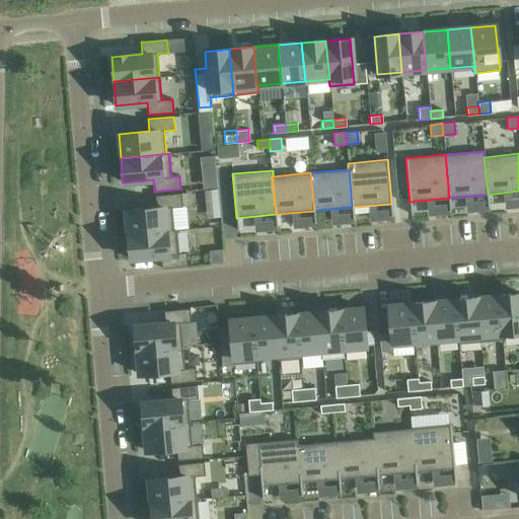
[(156,207),(126,210),(128,234),(176,230),(176,229),(173,229),(171,208),(182,207),(180,193),(155,196),(156,207)]
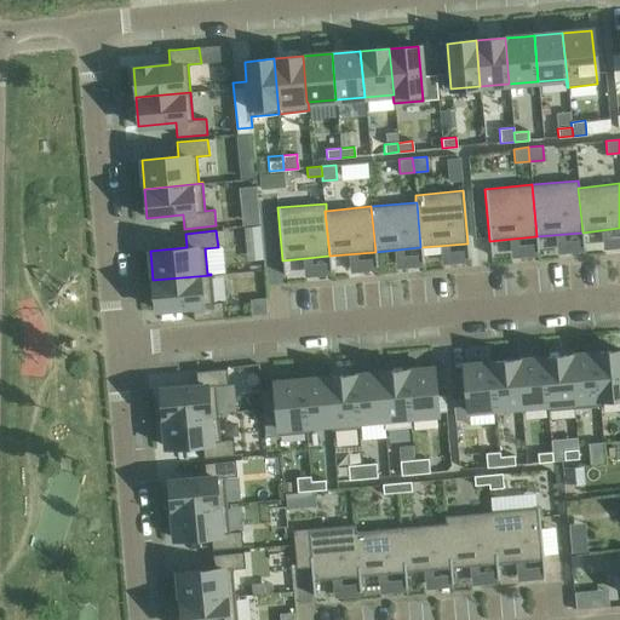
[(153,285),(150,285),(151,299),(154,299),(155,309),(191,306),(193,320),(224,317),(223,302),(213,303),(211,275),(153,280),(153,285)]
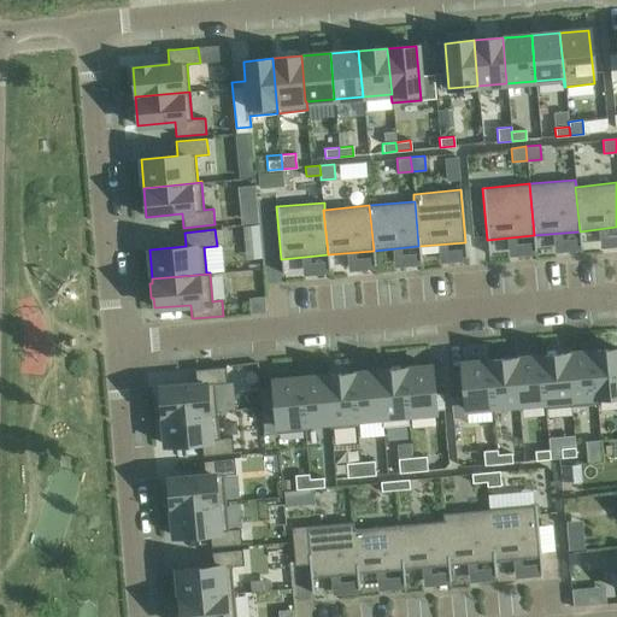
[(616,348),(592,351),(597,397),(598,397),(616,394),(616,348)]
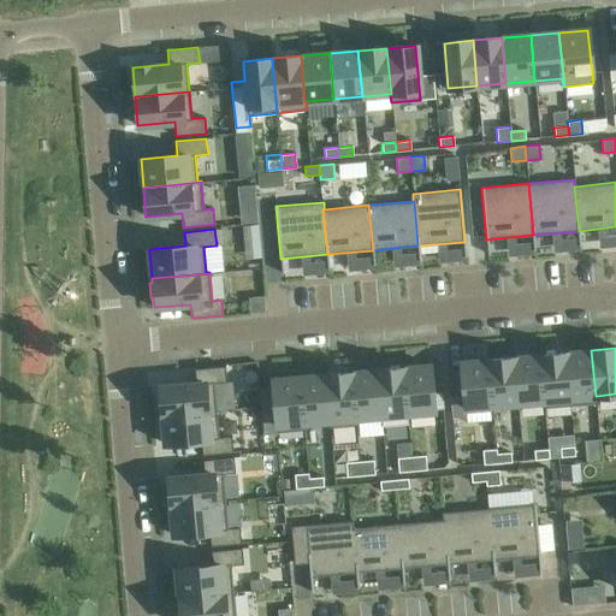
[(591,350),(566,353),(570,406),(597,403),(597,396),(596,396),(591,350)]
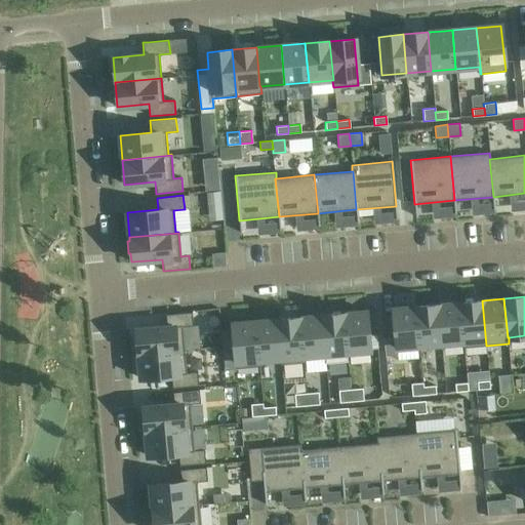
[(482,300),(459,303),(463,341),(462,341),(462,348),(486,346),(482,300)]
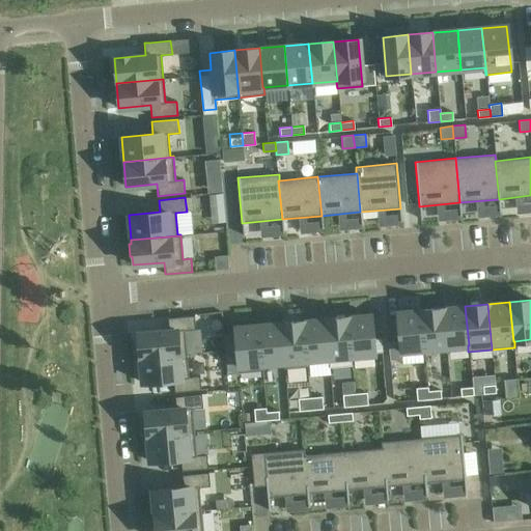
[(465,306),(443,308),(446,347),(468,345),(469,345),(465,306)]
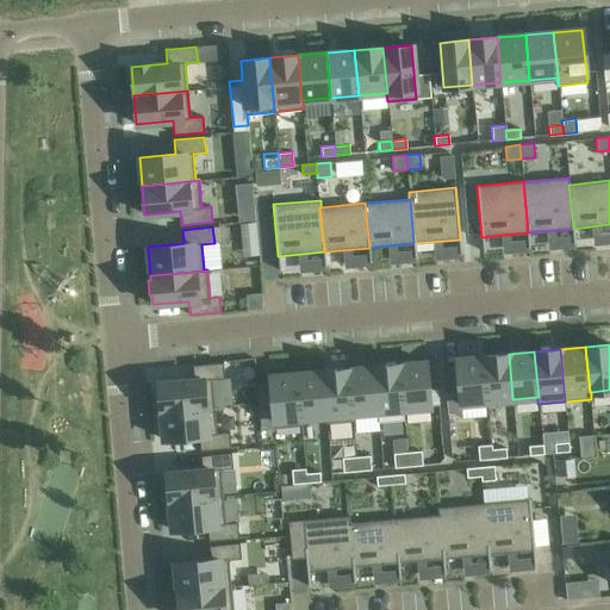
[(509,354),(483,356),(487,402),(512,399),(509,354)]
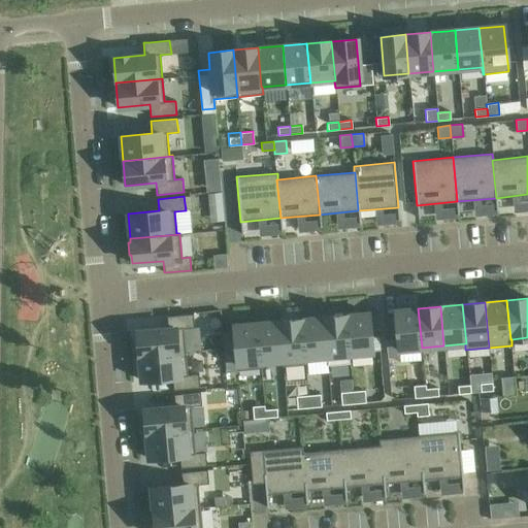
[(418,308),(395,310),(397,340),(386,341),(387,358),(399,357),(398,350),(422,348),(418,308)]
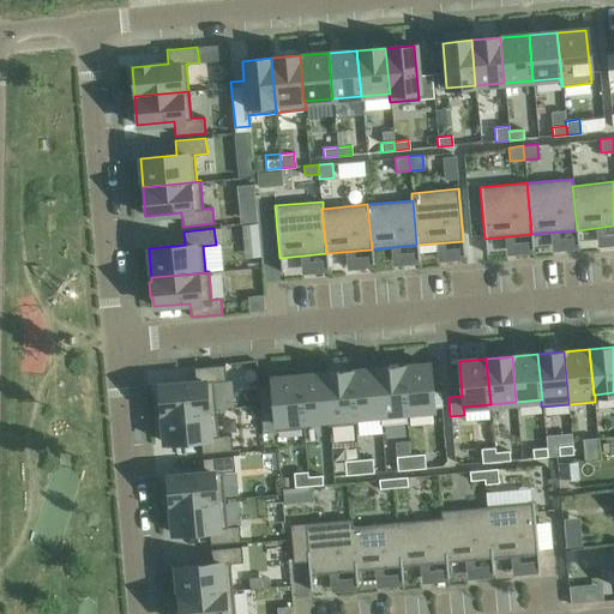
[(196,381),(158,385),(162,414),(215,409),(212,383),(226,381),(224,365),(193,367),(196,381)]
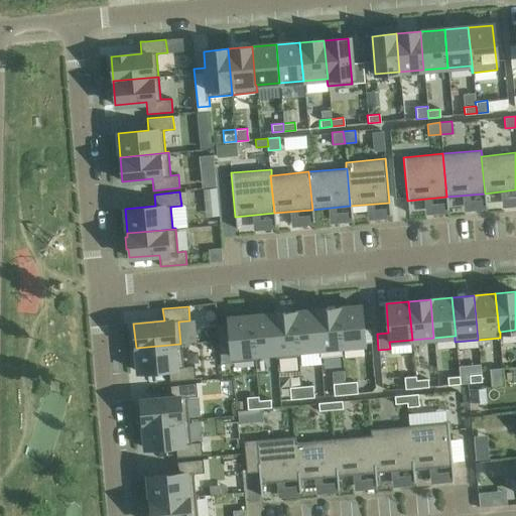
[(360,306),(338,308),(341,347),(363,345),(360,306)]
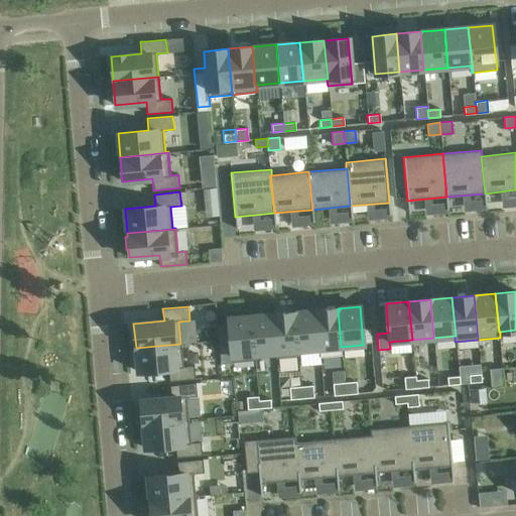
[(338,308),(315,310),(319,349),(341,347),(338,308)]
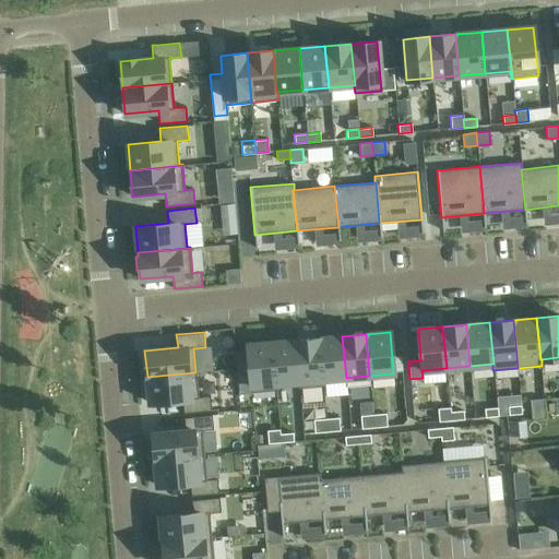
[(342,336),(319,339),(322,380),(323,379),(346,378),(342,336)]
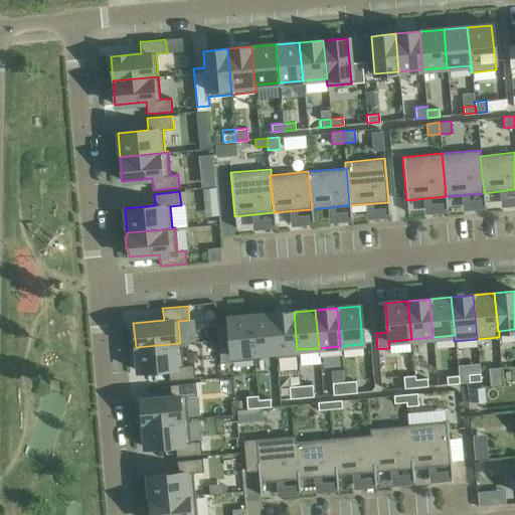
[(294,312),(272,313),(275,352),(275,357),(298,355),(298,349),(297,350),(294,312)]
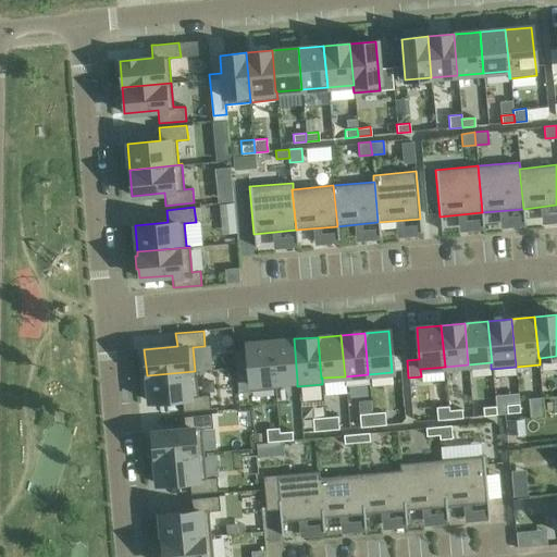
[(294,338),(271,341),(274,382),(275,382),(297,381),(294,338)]
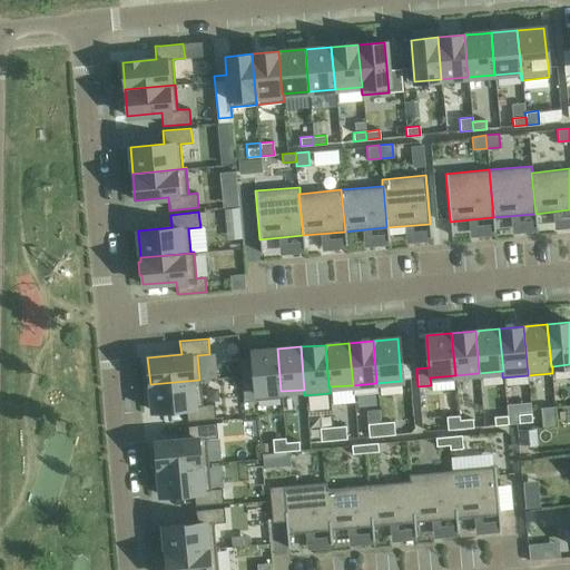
[(277,349),(252,351),(256,400),(282,397),(282,391),(281,391),(277,349)]
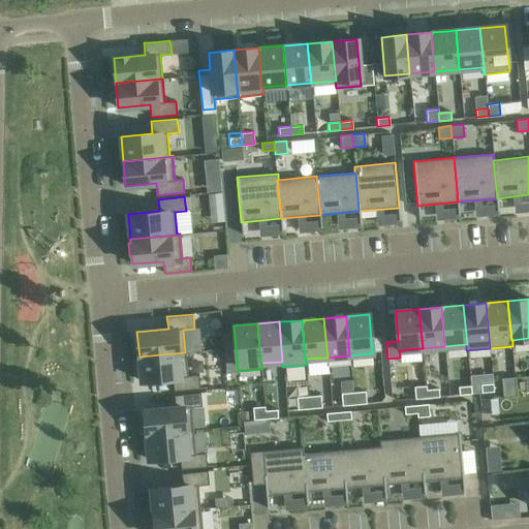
[(185,352),(139,356),(142,381),(173,378),(174,391),(199,389),(198,374),(187,375),(185,352)]
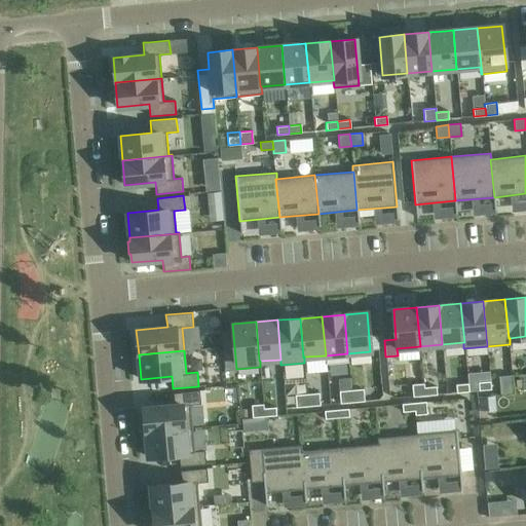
[(490,381),(478,382),(479,390),(491,389),(490,381)]
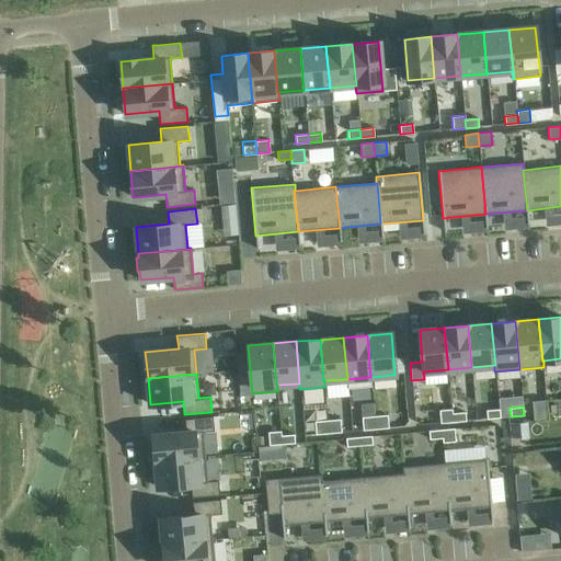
[(451,409),(439,410),(439,423),(453,422),(451,413),(451,409)]
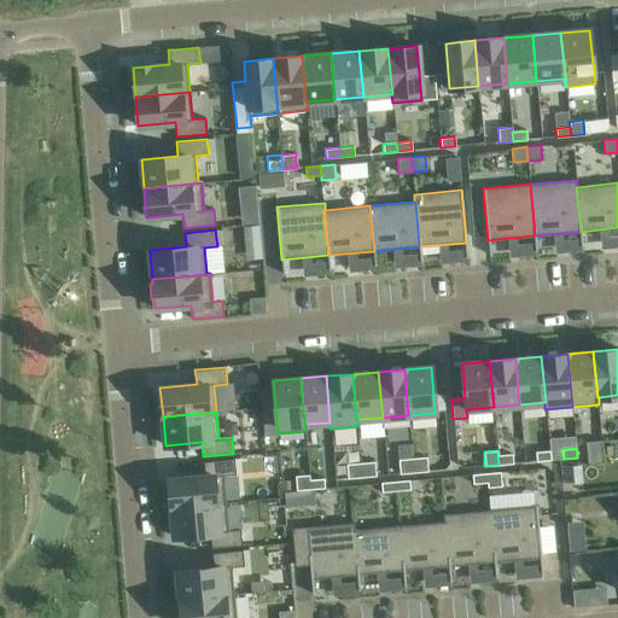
[(549,450),(535,452),(536,461),(551,460),(549,450)]
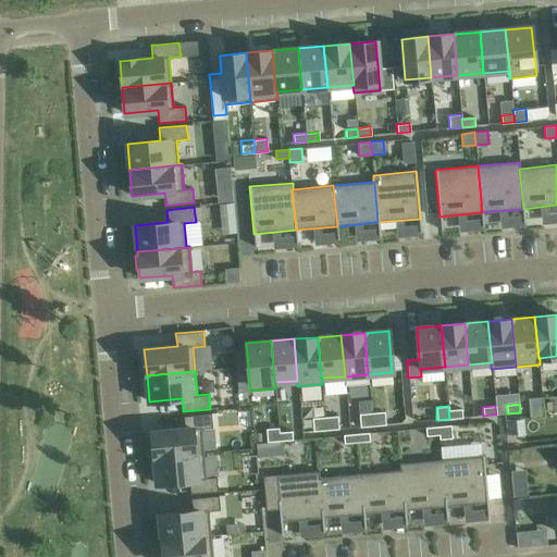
[(543,408),(530,409),(531,418),(544,417),(543,408)]
